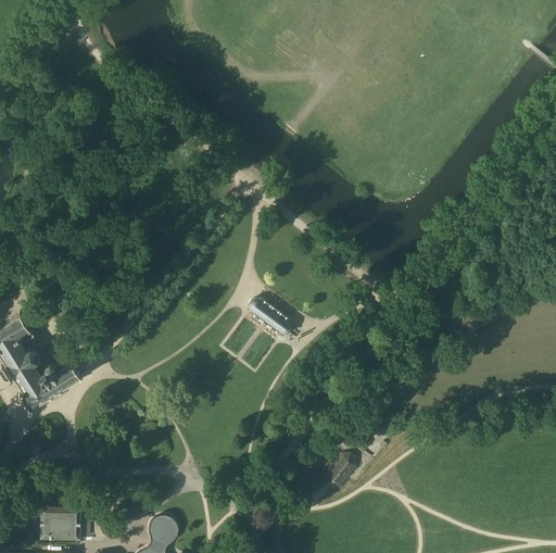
[(289,324),(290,323),(258,299),(257,301),(255,300),(252,300),(250,302),(248,304),(248,306),(249,310),(250,312),(249,314),(280,337),(281,335),(283,336),(287,336),(289,334),(291,331),(291,329),(291,326),(289,324)]
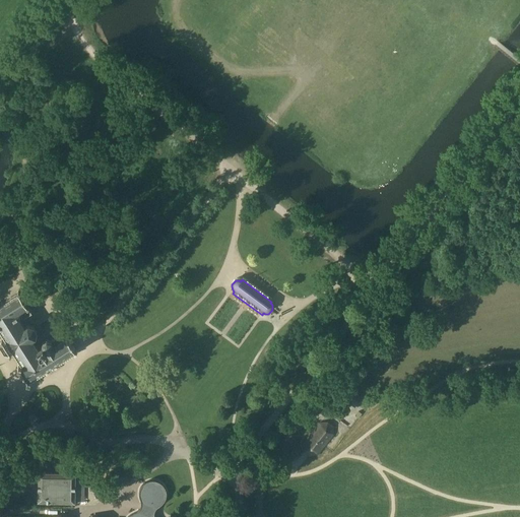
[(17,294),(17,295),(17,296),(0,305),(0,332),(5,341),(3,343),(2,342),(1,342),(0,343),(1,343),(0,343),(0,350),(3,357),(8,358),(9,358),(10,358),(11,357),(11,356),(13,353),(21,368),(17,367),(17,371),(19,371),(18,376),(22,382),(26,383),(26,385),(29,386),(30,382),(46,373),(47,373),(48,373),(48,372),(48,371),(55,367),(56,368),(57,367),(57,366),(74,354),(75,354),(76,354),(77,353),(76,352),(75,352),(71,347),(72,346),(71,345),(70,345),(67,340),(68,340),(68,339),(67,338),(66,338),(65,339),(54,347),(51,343),(47,342),(43,345),(42,347),(42,348),(39,350),(33,342),(36,340),(37,334),(34,329),(26,327),(24,329),(20,323),(31,316),(28,310),(28,309),(28,308),(27,308),(26,308),(23,303),(24,302),(23,301),(22,301),(19,296),(19,295),(19,294),(18,294),(17,294)]
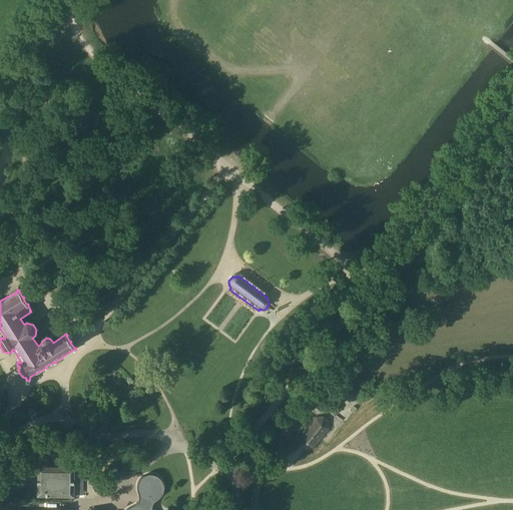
[(299,440),(300,448),(300,449),(305,453),(306,453),(314,452),(314,451),(329,432),(330,431),(329,423),(324,419),(323,419),(315,419),(299,440)]
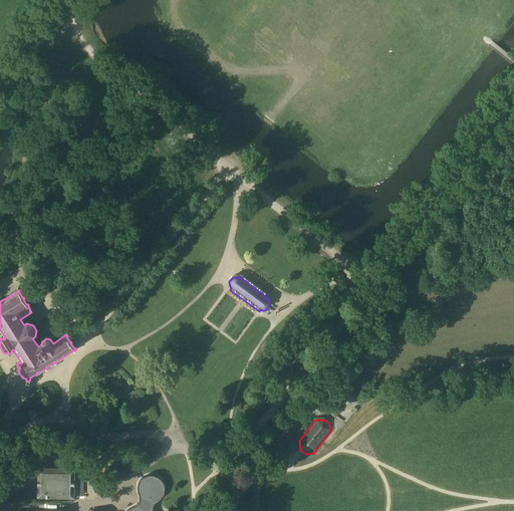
[(73,498),(74,474),(74,471),(37,470),(37,499),(73,500),(73,498)]
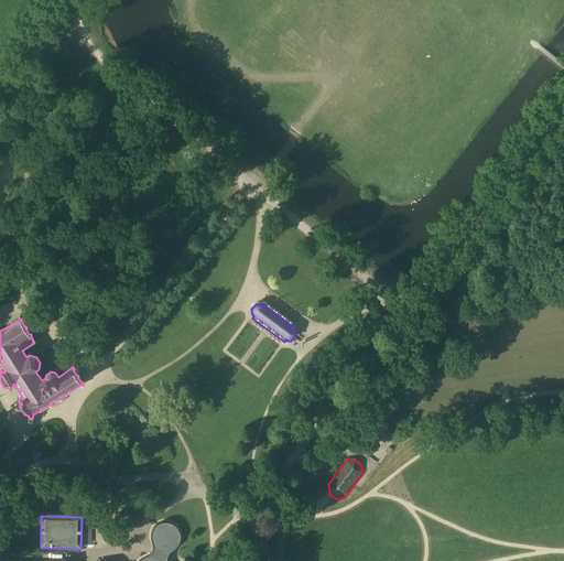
[(91,547),(91,520),(82,520),(80,547),(91,547)]
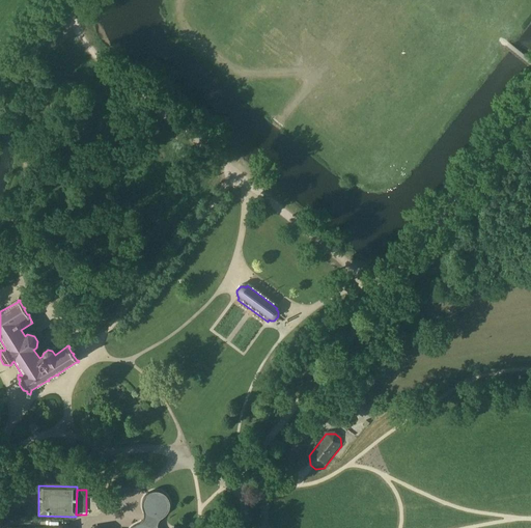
[(142,523),(140,526),(138,526),(137,527),(156,527),(157,524),(159,521),(161,520),(164,518),(167,516),(169,510),(170,505),(168,501),(166,498),(163,495),(159,494),(154,494),(149,495),(146,498),(144,500),(142,504),(143,508),(144,512),(144,517),(144,520),(142,523)]
